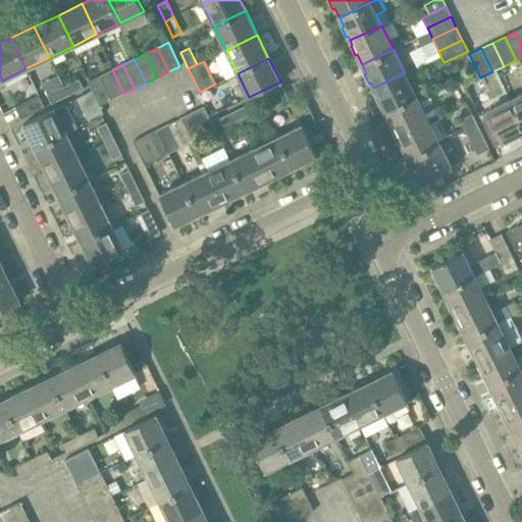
[(123,94),(112,69),(100,75),(111,100),(123,94)]
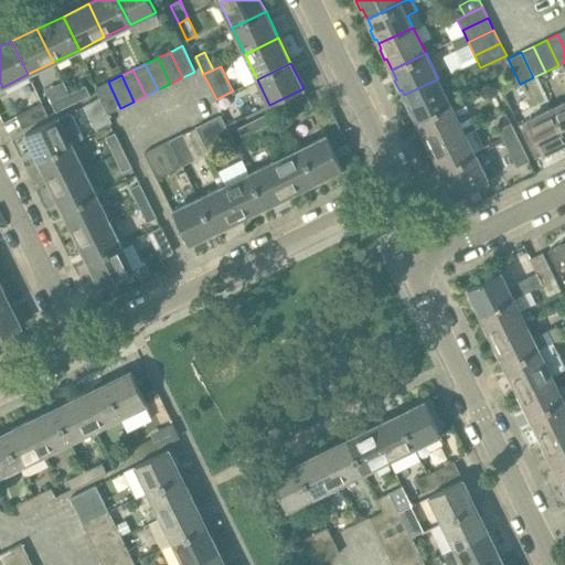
[(409,112),(412,110),(416,120),(450,104),(438,78),(404,95),(406,100),(404,102),(409,112)]
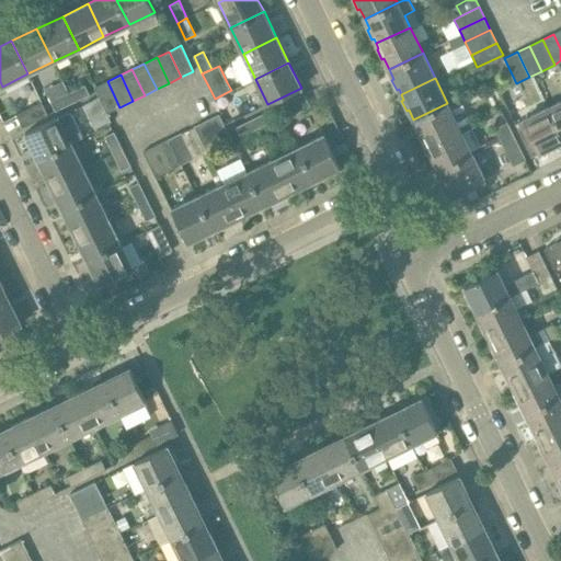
[(107,81),(94,88),(100,98),(100,99),(107,113),(119,107),(107,81)]
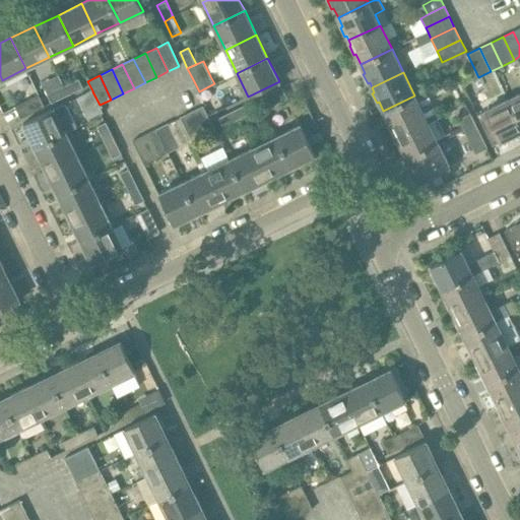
[(79,78),(63,85),(68,95),(83,87),(79,78)]
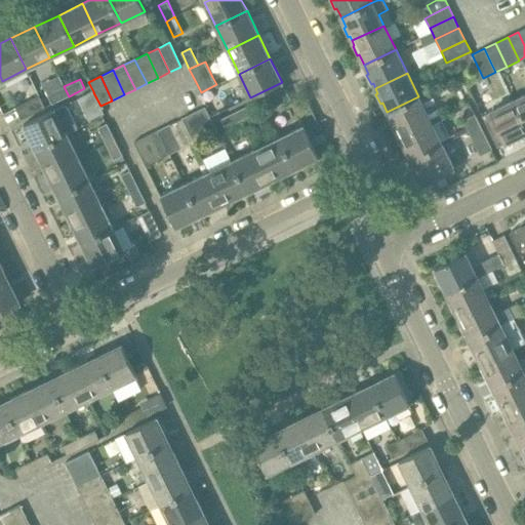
[(69,96),(64,86),(47,94),(51,105),(69,96)]
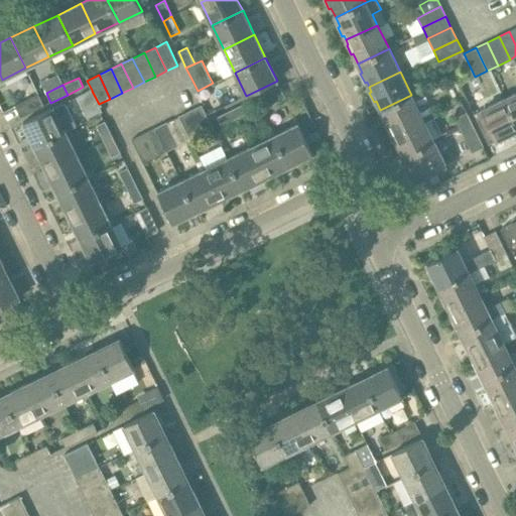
[(285,98),(280,87),(256,98),(262,110),(285,98)]
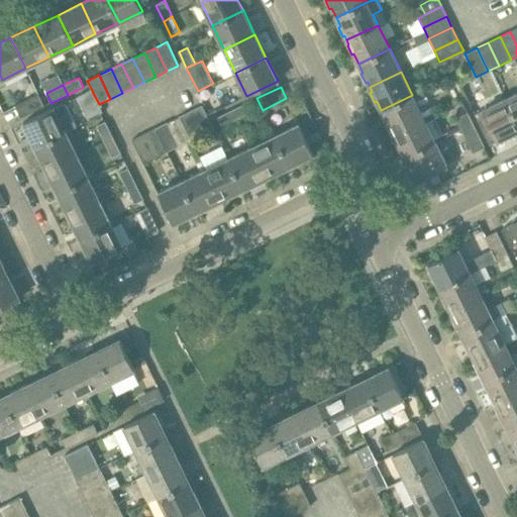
[(25,100),(19,88),(7,94),(13,107),(15,106),(20,117),(44,106),(38,94),(25,100)]
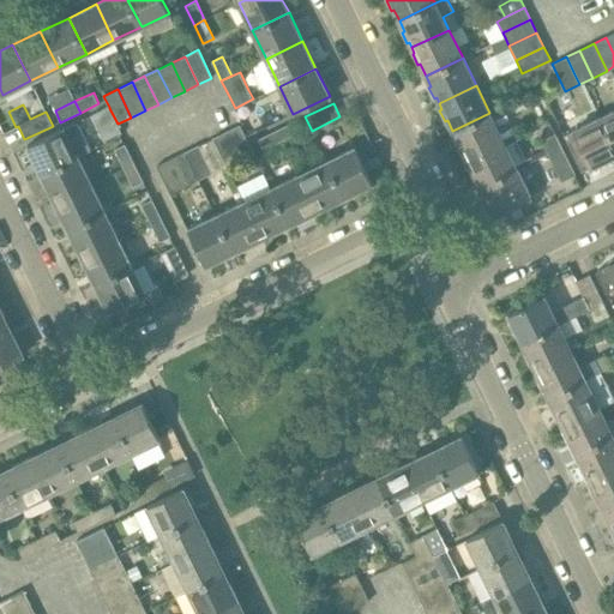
[(109,107),(91,115),(103,142),(122,132),(118,124),(109,108),(109,107)]
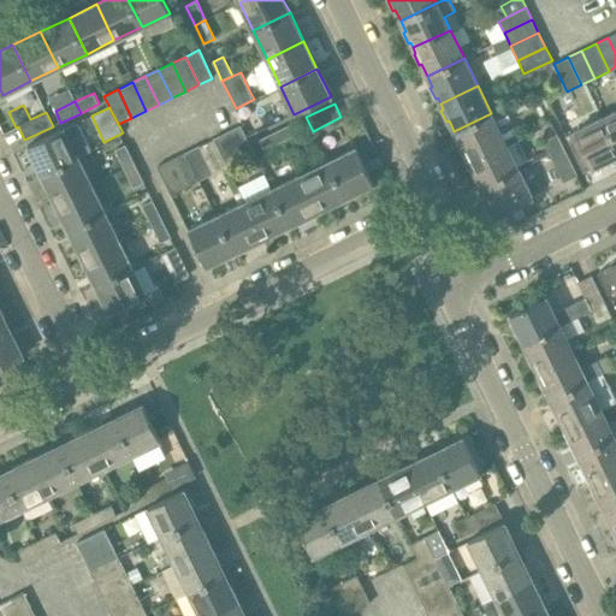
[(615,111),(605,117),(615,141),(615,111)]
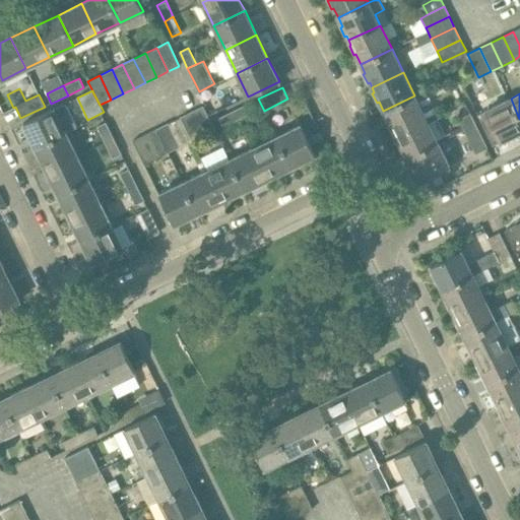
[(390,131),(392,130),(394,134),(426,119),(414,95),(383,111),(388,121),(386,122),(390,131)]
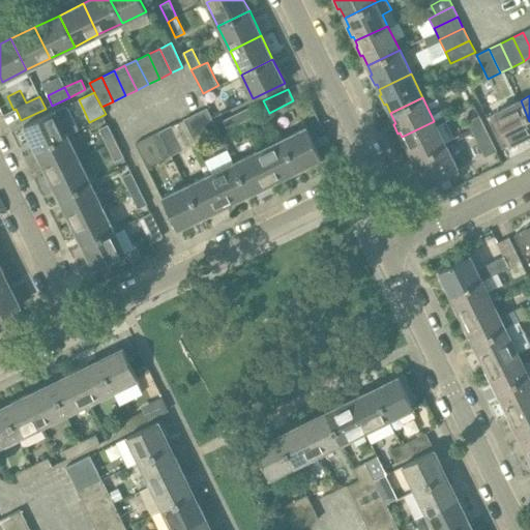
[(529,121),(521,100),(489,117),(503,149),(518,142),(519,143),(528,139),(527,137),(529,135),(529,121)]
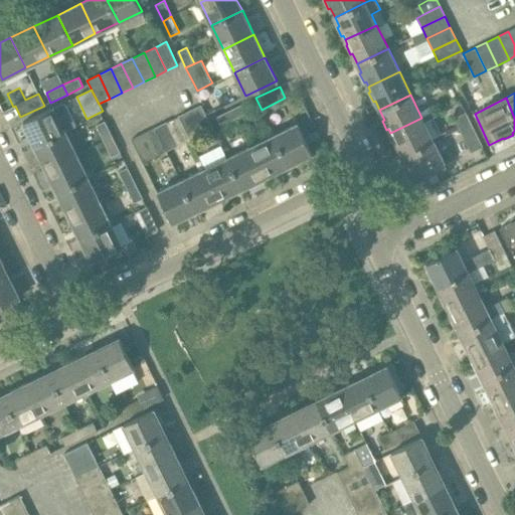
[(23,123),(35,146),(65,131),(76,126),(64,102),(23,123)]
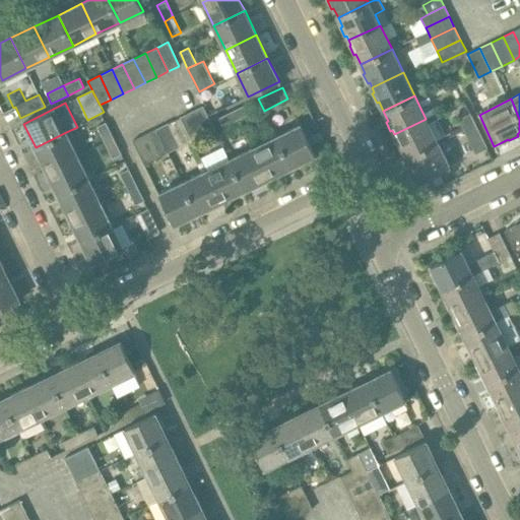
[(251,103),(235,111),(239,119),(255,111),(251,103)]
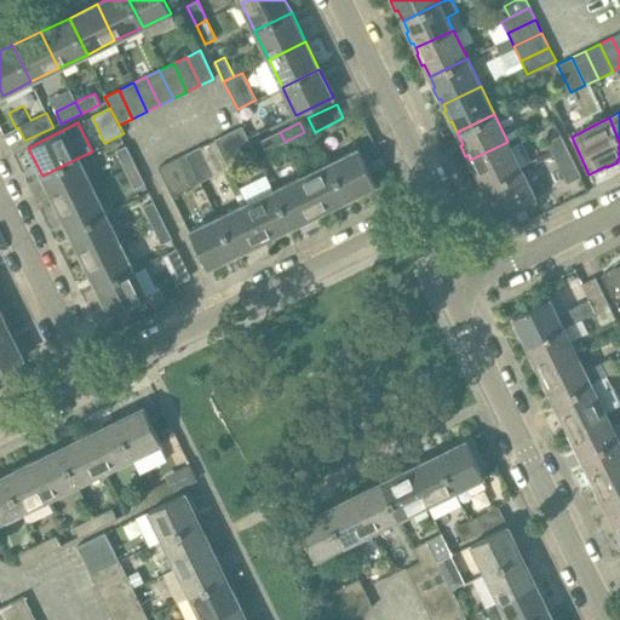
[(242,126),(229,133),(242,161),(256,154),(242,126)]
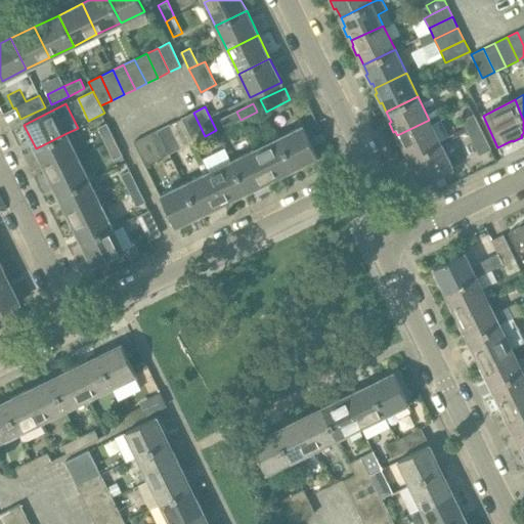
[(224,128),(241,120),(236,112),(222,119),(221,118),(220,119),(224,128)]
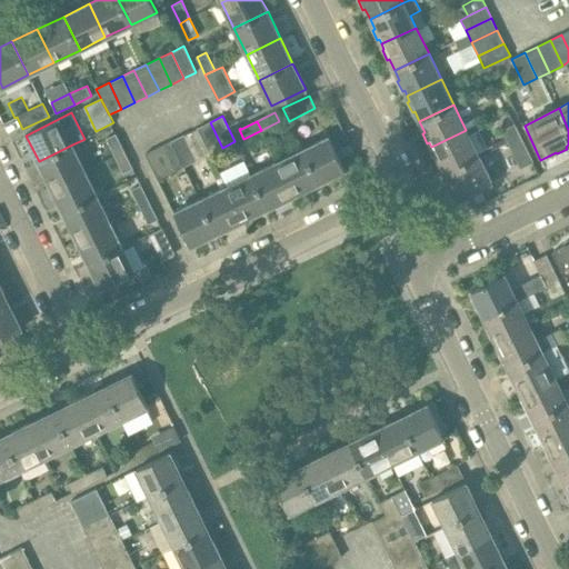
[(222,148),(210,122),(197,128),(210,153),(222,148)]
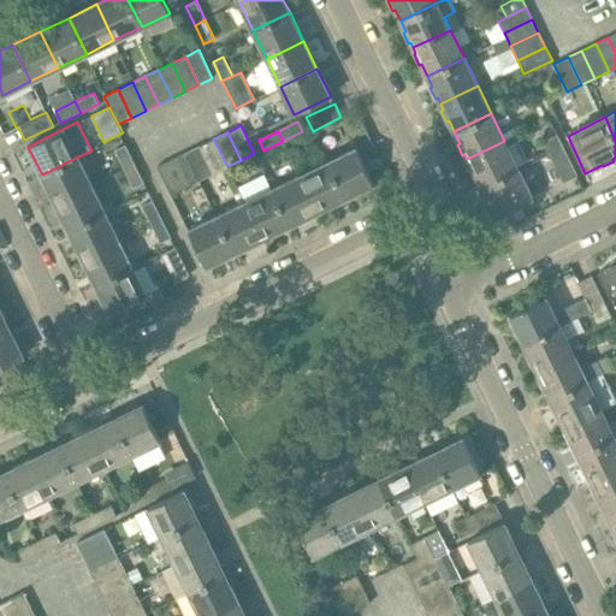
[(550,153),(563,146),(557,135),(544,142),(550,153)]
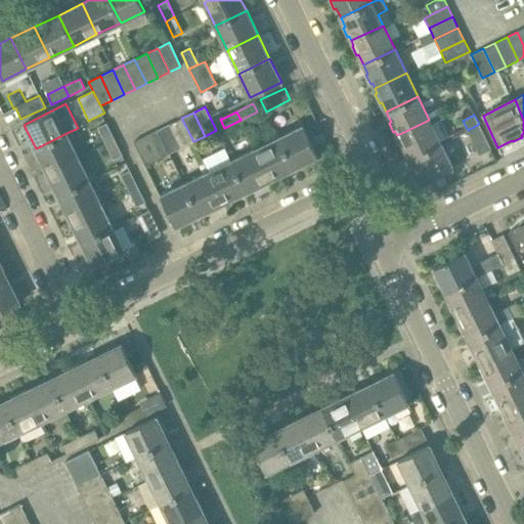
[(402,150),(404,149),(408,160),(441,143),(429,120),(397,135),(399,140),(398,141),(402,150)]
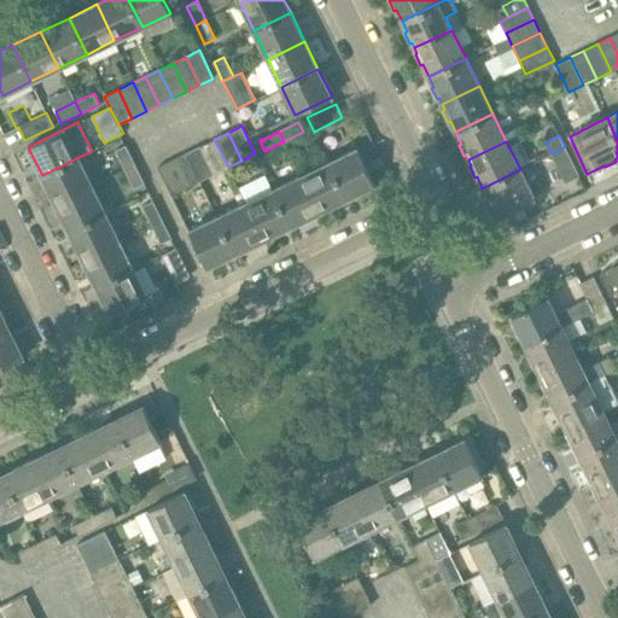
[(115,151),(124,169),(135,164),(126,145),(115,151)]
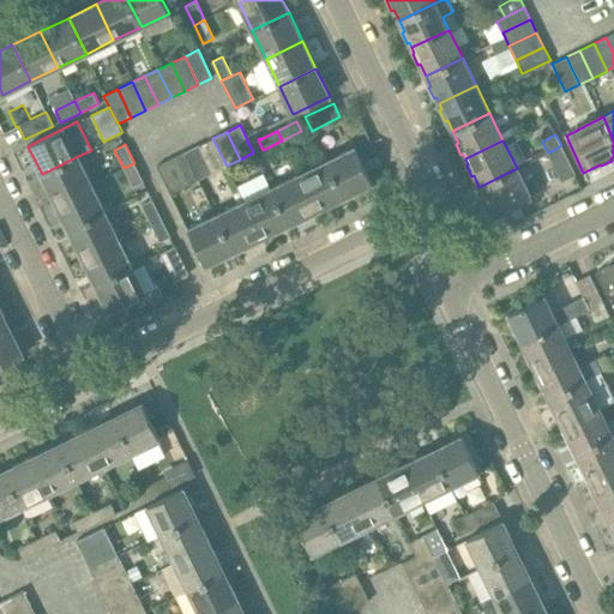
[(199,145),(185,152),(199,180),(212,173),(199,145)]
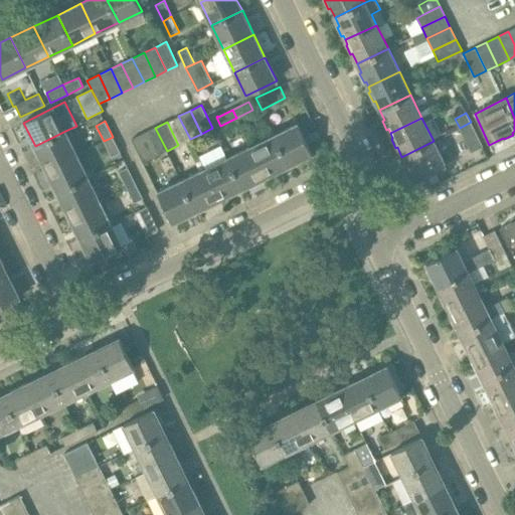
[(471,122),(460,128),(472,153),(483,147),(471,122)]
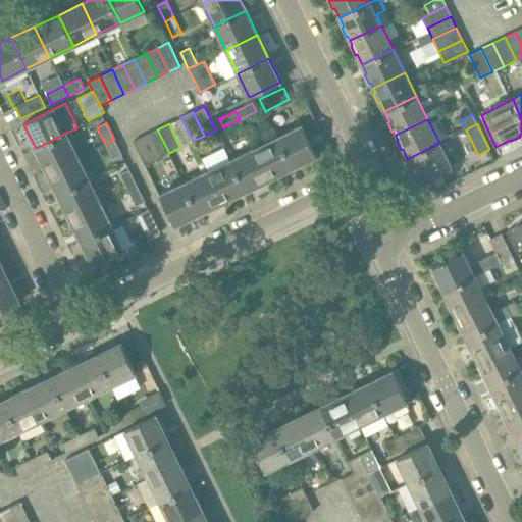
[(302,125),(277,137),(293,168),(317,156),(302,125)]
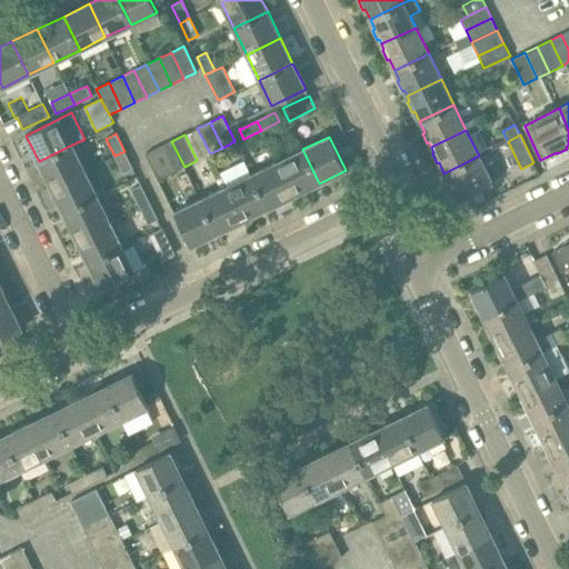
[(171,141),(145,153),(158,179),(185,167),(171,141)]
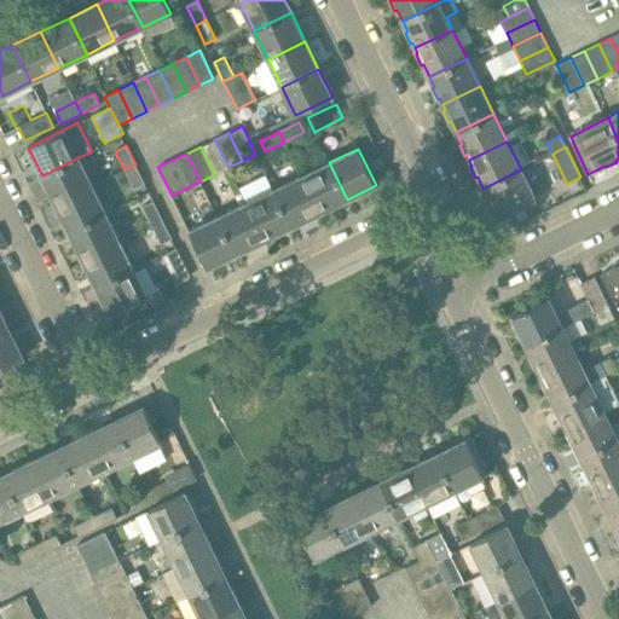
[(42,175),(56,203),(92,185),(79,157),(42,175)]
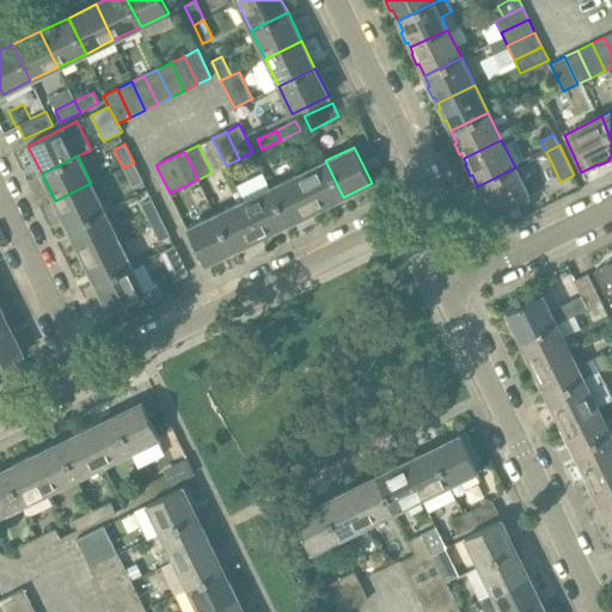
[(343,197),(325,160),(298,175),(316,210),(343,197)]
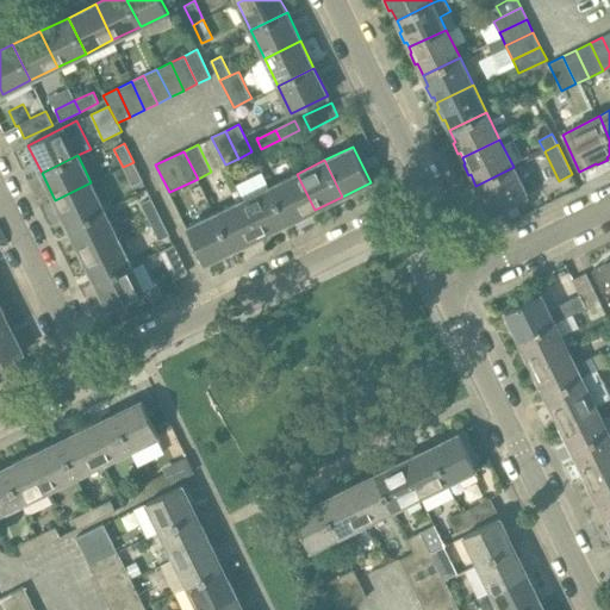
[(134,162),(123,167),(131,186),(142,180),(134,162)]
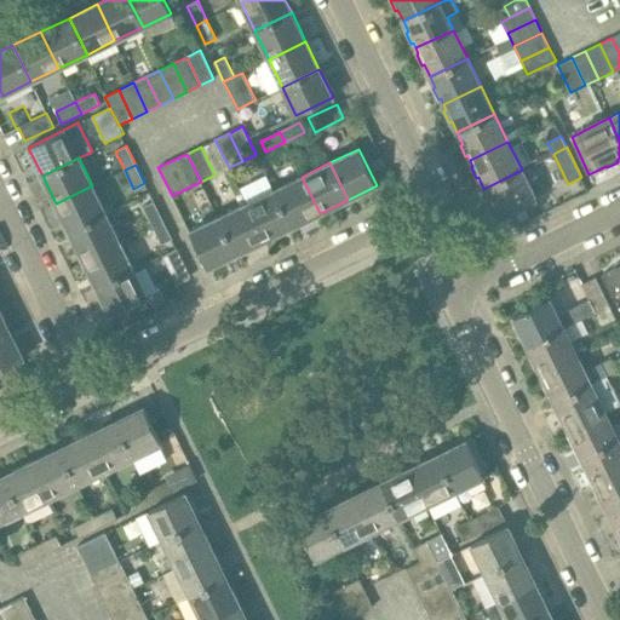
[(492,212),(494,211),(498,217),(514,210),(523,205),(535,199),(522,170),(483,189),(489,200),(487,201),(492,212)]
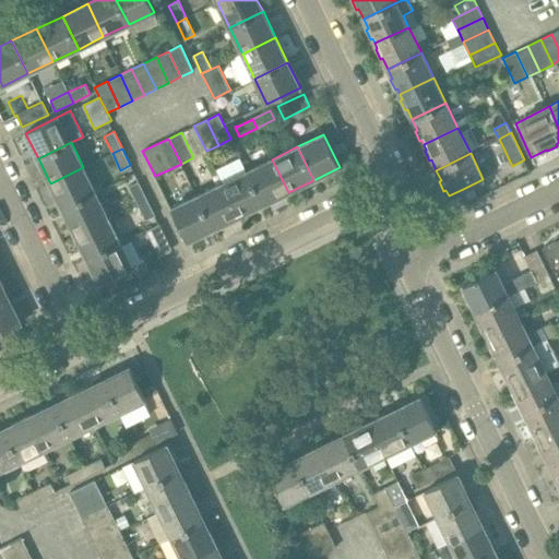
[(272,159),(247,171),(263,204),(288,192),(272,159)]
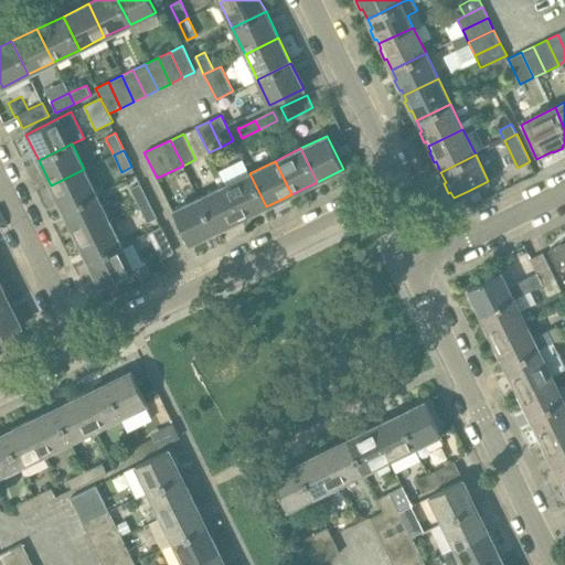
[(97,194),(84,169),(51,185),(63,211),(97,194)]
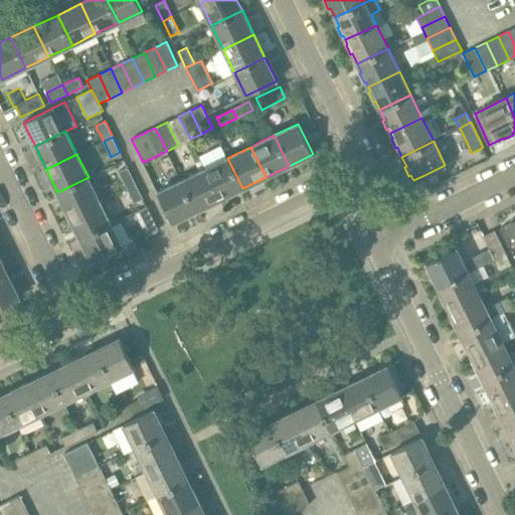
[(242,188),(227,158),(204,169),(219,200),(242,188)]
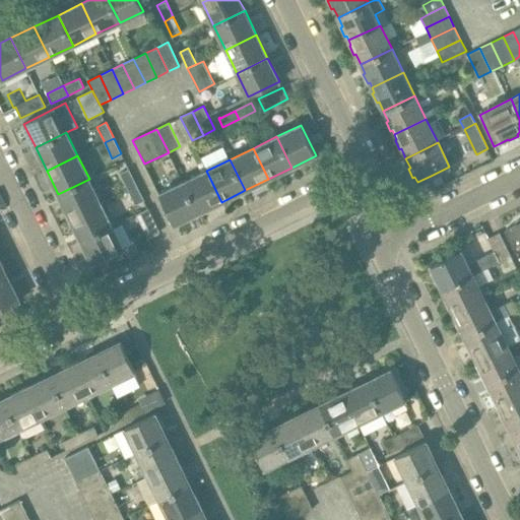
[(120,174),(128,189),(136,185),(129,169),(120,174)]
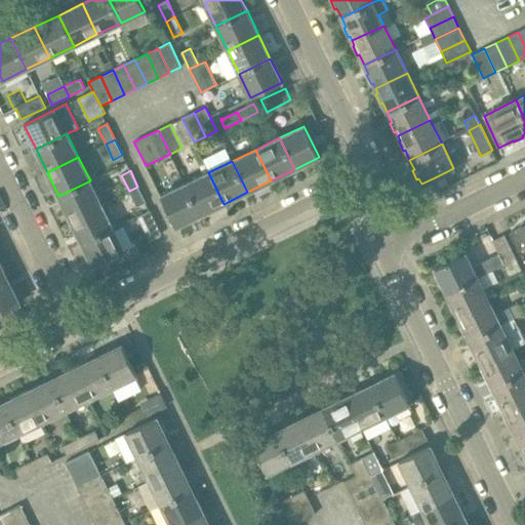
[(208,172),(185,184),(200,215),(224,204),(208,172)]
